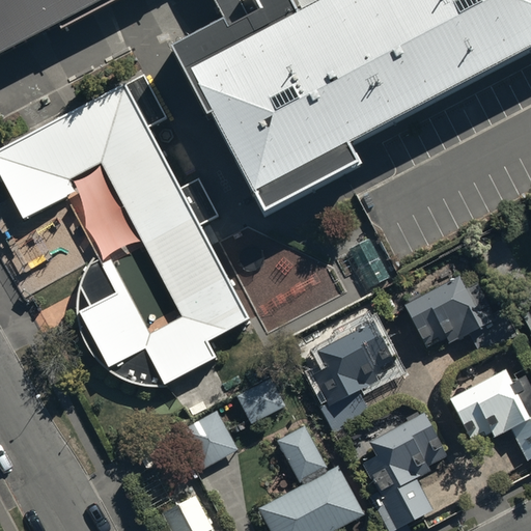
[(356,169),(346,152),(530,53),(530,0),(310,0),(297,7),(291,0),(250,0),(260,19),(250,24),(248,19),(238,0),(0,0),(0,62),(60,30),(64,37),(134,0),(211,0),(225,26),(171,54),(207,122),(212,120),(264,218),(356,169)]
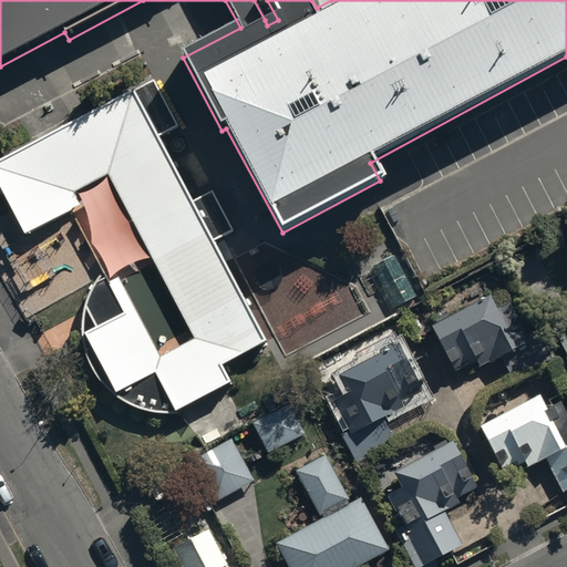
[(0,157),(0,192),(21,233),(76,204),(71,192),(105,175),(193,338),(185,341),(179,334),(155,348),(116,277),(89,289),(88,291),(85,298),(83,305),(81,312),(80,320),(80,327),(80,334),(81,341),(82,349),(84,356),(88,362),(91,369),(94,375),(99,381),(104,387),(110,391),(115,395),(122,400),(127,403),(134,406),(142,409),(148,410),(156,411),(163,411),(171,411),(178,410),(185,409),(192,406),(199,404),(205,401),(212,397),(217,392),(223,388),(228,382),(233,377),(236,370),(239,363),(243,357),(245,350),(264,340),(212,241),(232,230),(212,191),(192,202),(157,134),(176,124),(152,78),(0,157)]
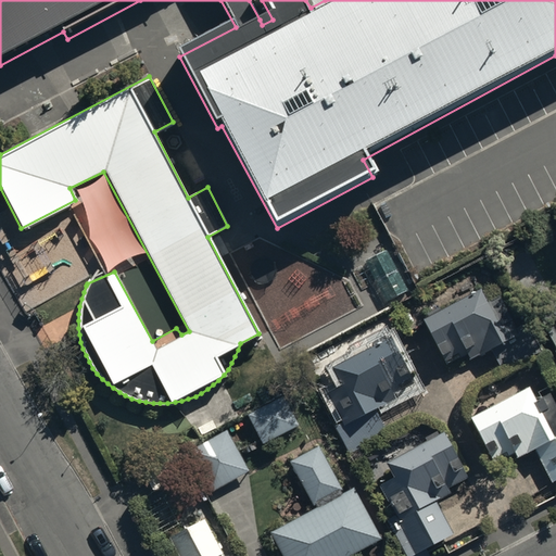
[(477,289),(419,319),(447,370),(490,349),(502,373),(540,353),(527,329),(514,336),(506,319),(495,325),(477,289)]
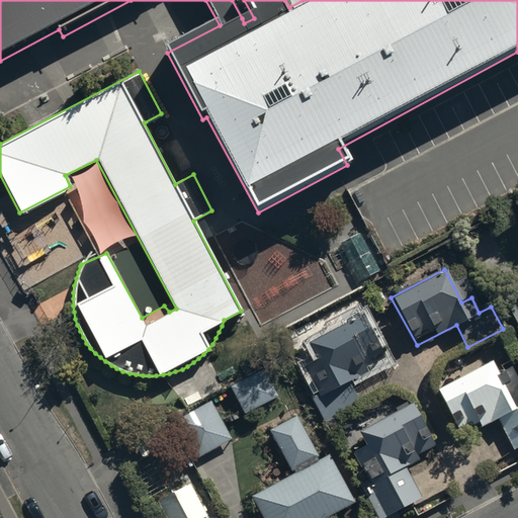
[(517,294),(517,306),(509,311),(517,326),(513,328),(517,337),(517,288),(516,290),(517,294)]
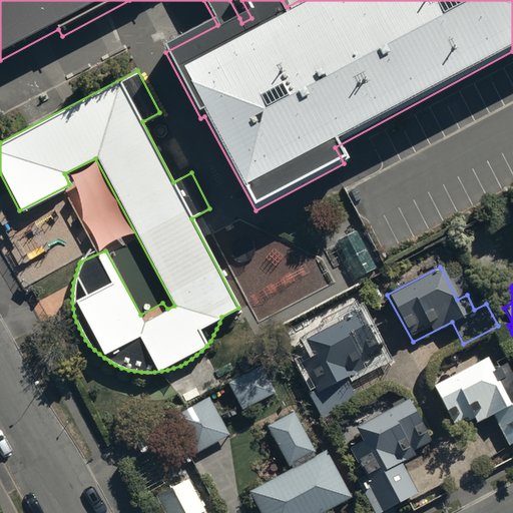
[(358,311),(305,338),(314,356),(302,363),(316,390),(309,394),(321,417),(356,399),(345,377),(365,368),(362,363),(379,354),(358,311)]
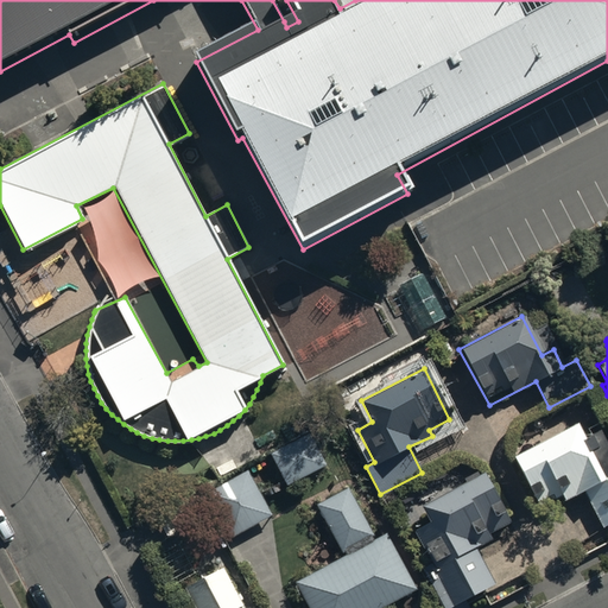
[(575,423),(511,457),(540,513),(582,491),(601,527),(607,524),(607,450),(597,429),(582,437),(575,423)]
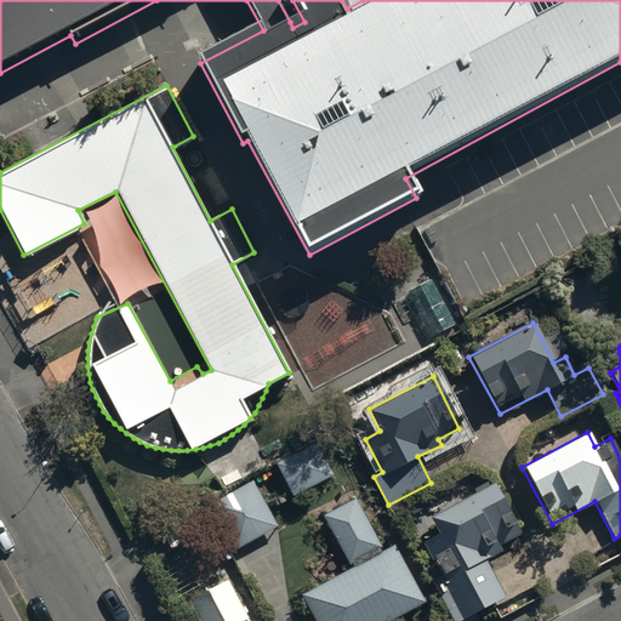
[(318,444),(278,463),(292,494),(334,476),(318,444)]
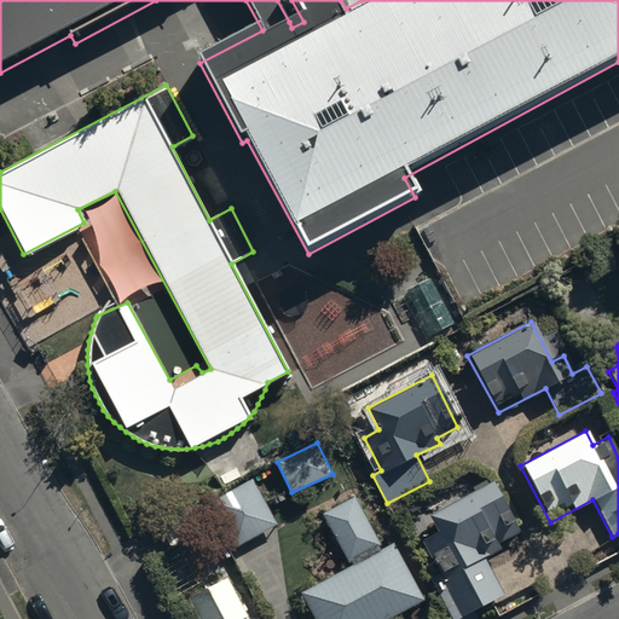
[(276,524),(250,479),(158,528),(169,549),(218,522),(232,548),(276,524)]
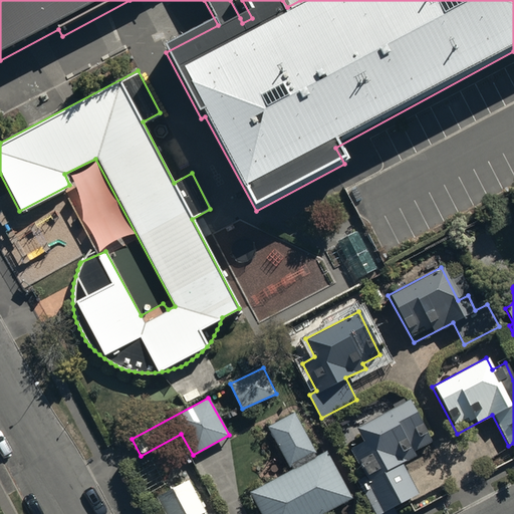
[(354,427),(362,440),(363,441),(349,449),(356,462),(359,461),(365,472),(355,478),(373,513),(378,513),(418,494),(402,462),(415,455),(412,450),(429,441),(408,400),(403,402),(401,398),(390,404),(392,407),(354,427)]
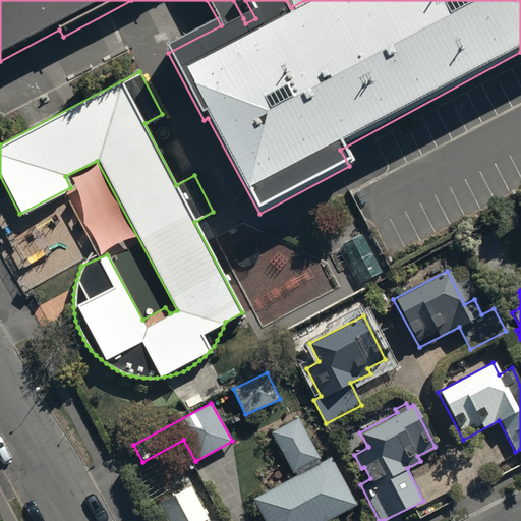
[(297,418),(270,431),(294,475),(252,498),(264,520),(325,520),(355,506),(330,456),(320,462),(297,418)]
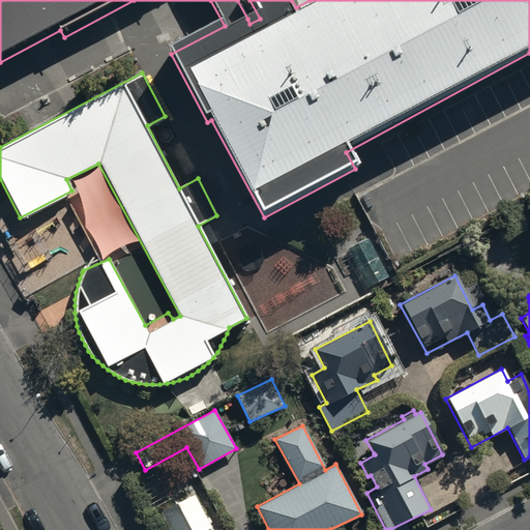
[(160,511),(169,529),(211,529),(193,494),(160,511)]
